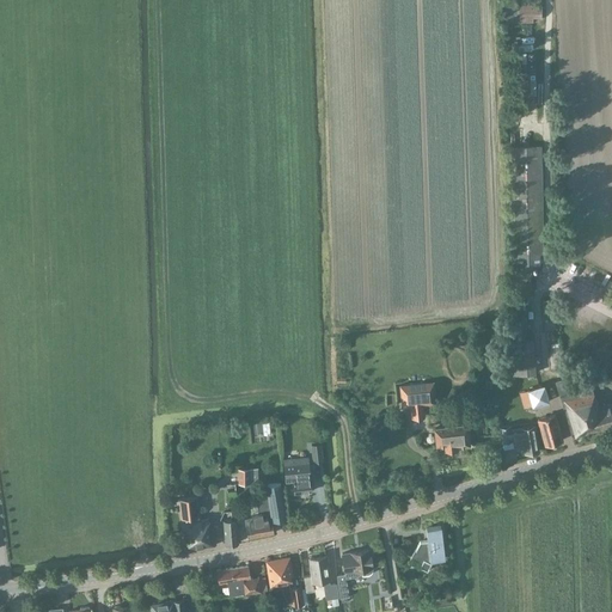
[(513,277),(514,277),(514,286),(528,286),(528,276),(532,276),(532,267),(540,267),(539,254),(543,254),(540,146),(509,147),(513,277)]
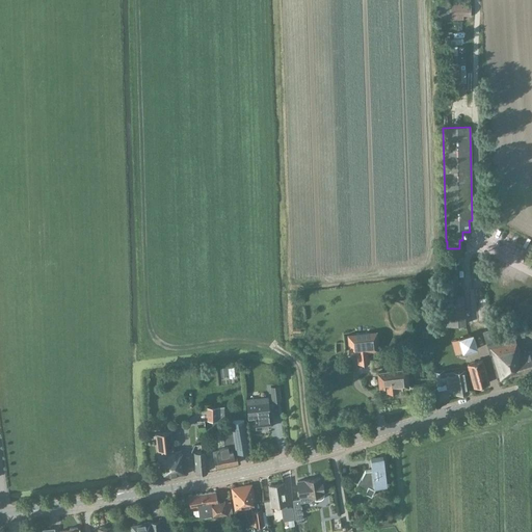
[(498,380),(531,370),(531,350),(522,354),(520,348),(517,348),(513,333),(499,337),(497,329),(491,329),(482,331),(498,380)]
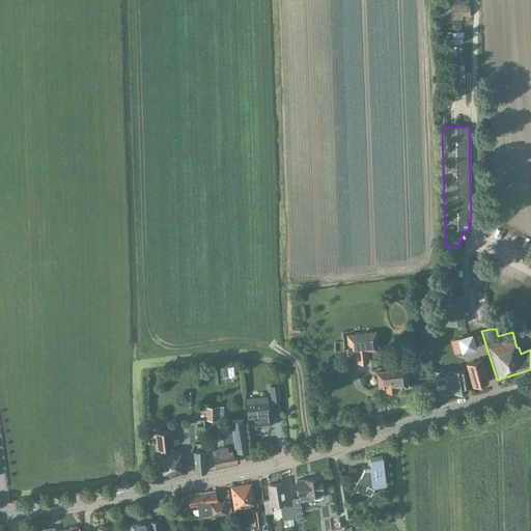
[(356,347),(357,364),(367,363),(366,347),(378,345),(375,331),(346,334),(347,341),(348,348),(356,347)]
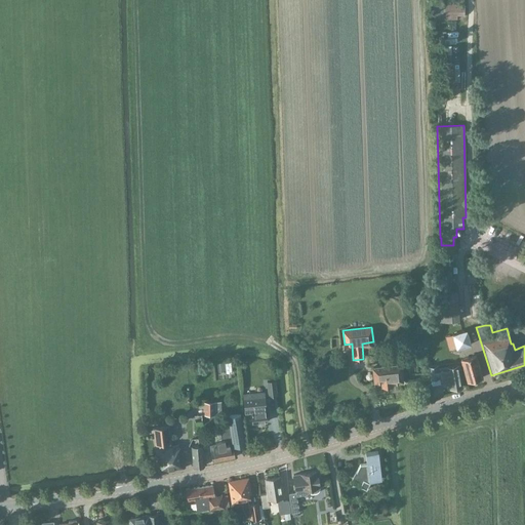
[(456,349),(472,344),(467,329),(452,333),(456,349)]
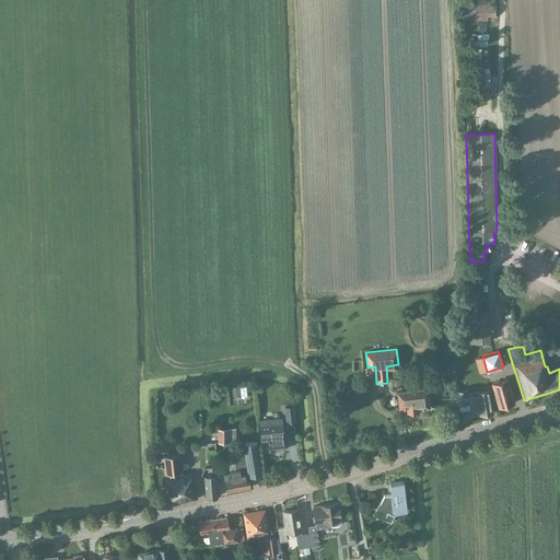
[(468,381),(481,381),(481,365),(468,365),(468,381)]
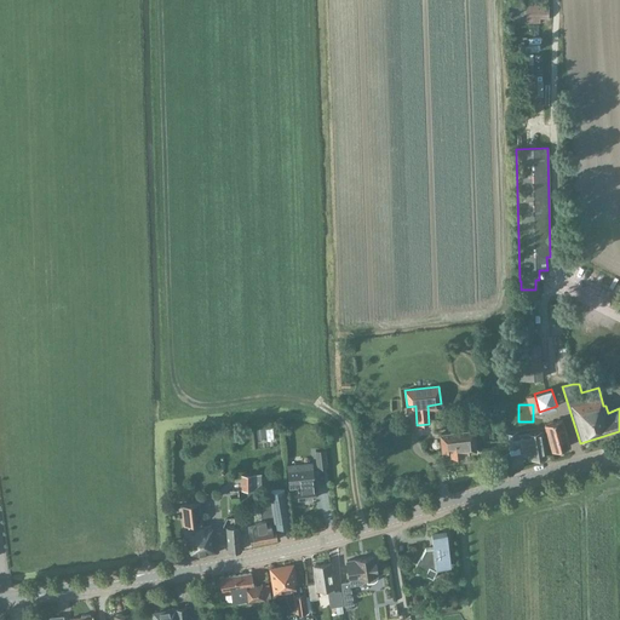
[(552,451),(569,446),(564,428),(547,432),(552,451)]
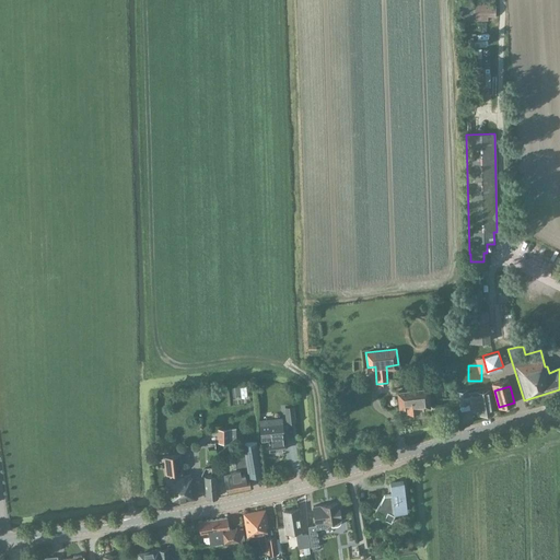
[(407,407),(408,412),(419,411),(418,409),(430,408),(428,388),(397,392),(399,408),(407,407)]
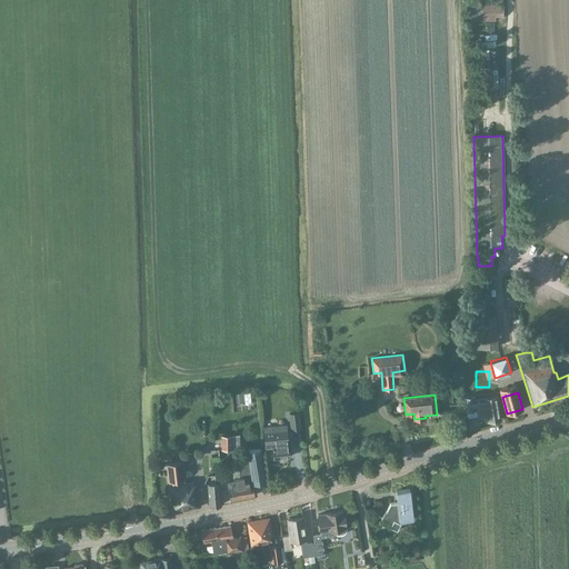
[(467,397),(469,411),(479,409),(477,396),(467,397)]
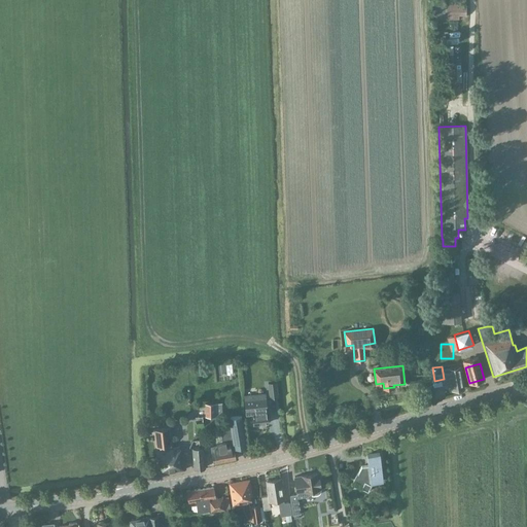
[(455,367),(452,367),(444,370),(446,382),(450,381),(452,390),(464,388),(461,372),(460,367),(455,369),(455,367)]
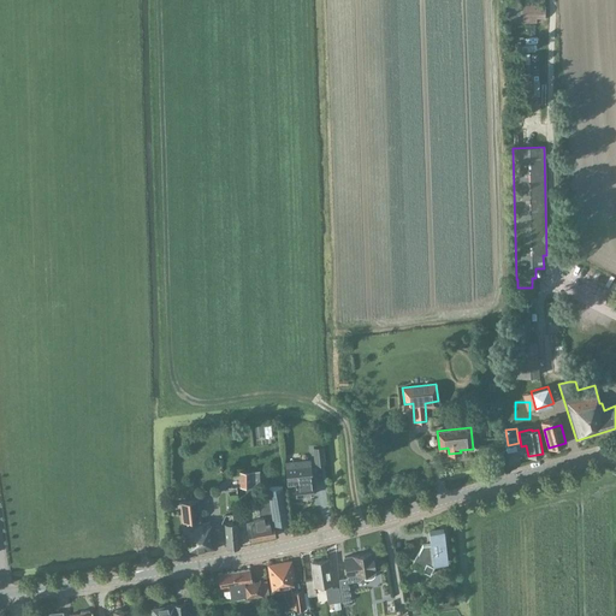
[(315,465),(325,463),(324,446),(314,448),(315,465)]
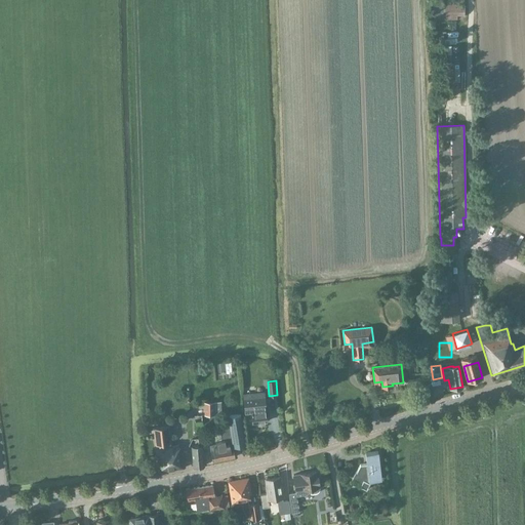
[(243,394),(244,399),(245,413),(251,413),(252,422),(267,421),(266,411),(264,392),(243,394)]
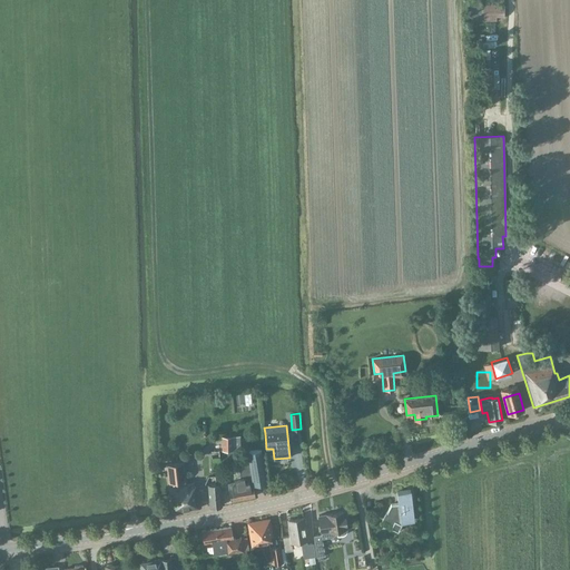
[(223,450),(241,450),(241,436),(222,436),(223,450)]
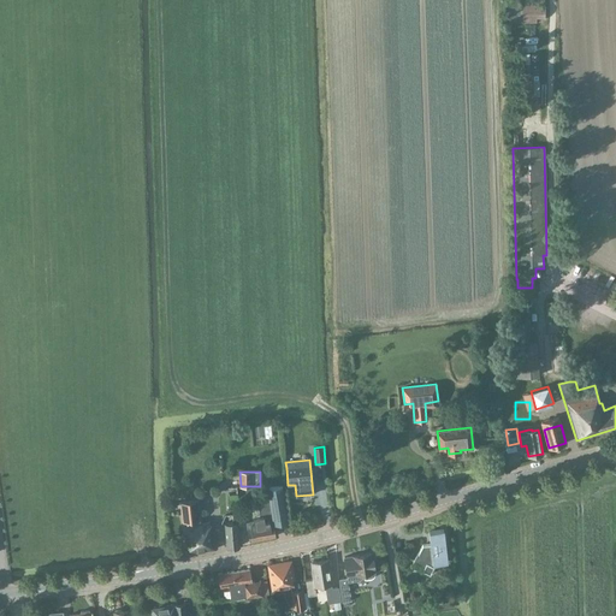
[(289,521),(283,486),(267,489),(270,501),(258,503),(260,516),(261,520),(246,522),(250,542),(276,537),(273,525),(289,521)]
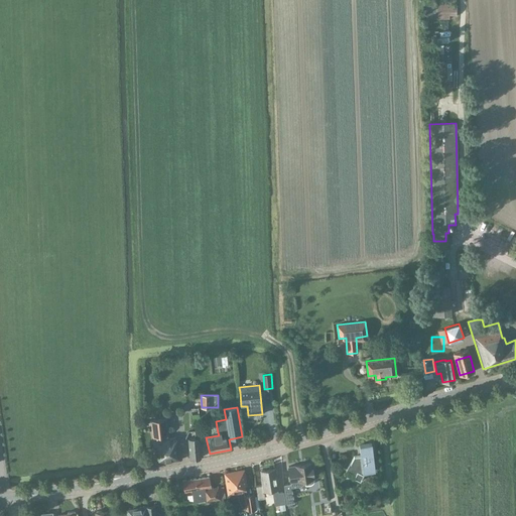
[(156,463),(180,460),(178,443),(176,443),(176,437),(168,438),(165,420),(151,422),(153,440),(156,463)]
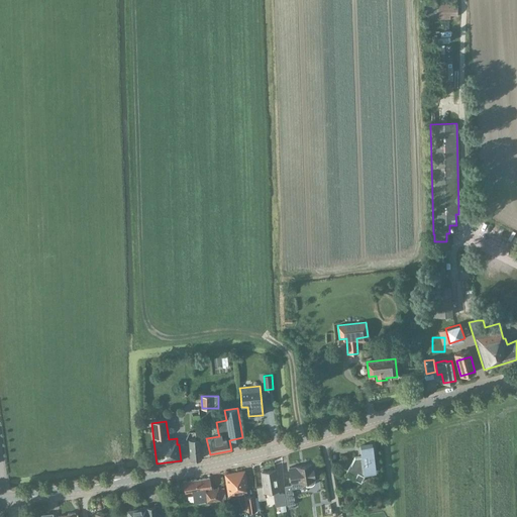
[(198,438),(198,431),(194,432),(194,438),(189,439),(191,459),(201,458),(199,438),(198,438)]
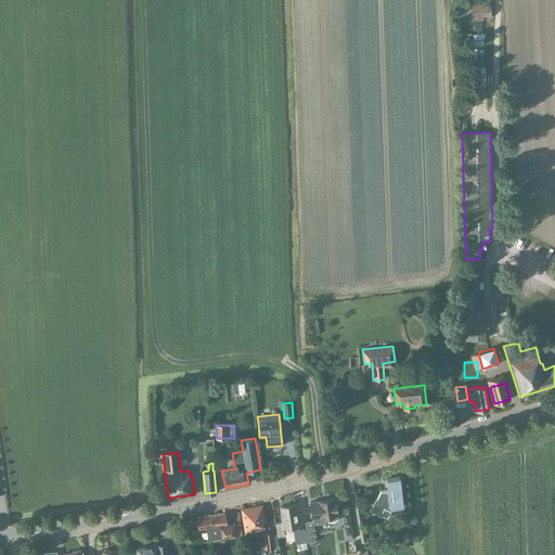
[(403,506),(400,477),(386,479),(387,488),(391,487),(391,490),(381,491),(377,498),(376,498),(372,506),(383,511),(381,514),(388,518),(391,511),(390,511),(391,507),(403,506)]
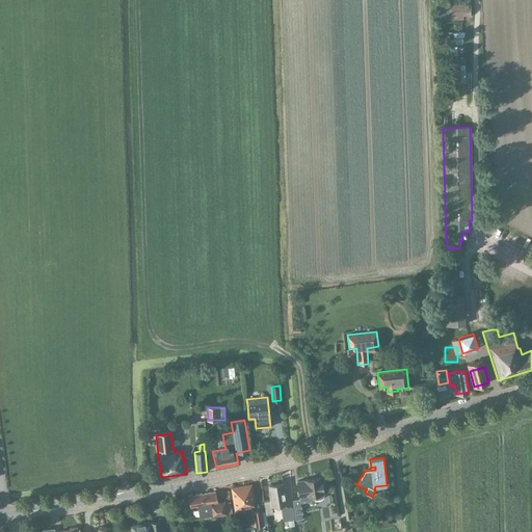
[(303,519),(301,503),(310,501),(312,500),(313,499),(316,500),(320,500),(322,499),(323,497),(323,495),(322,494),(324,494),(321,478),(297,481),(300,499),(293,500),(293,508),(295,520),(303,519)]
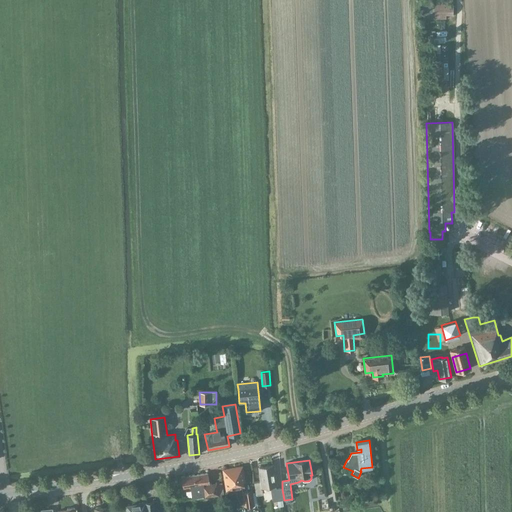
[(276,490),(275,485),(276,485),(273,465),(259,467),(261,479),(260,480),(260,481),(254,482),(256,495),(264,494),(263,487),(270,486),(273,501),(277,501),(283,500),(281,489),(276,490)]
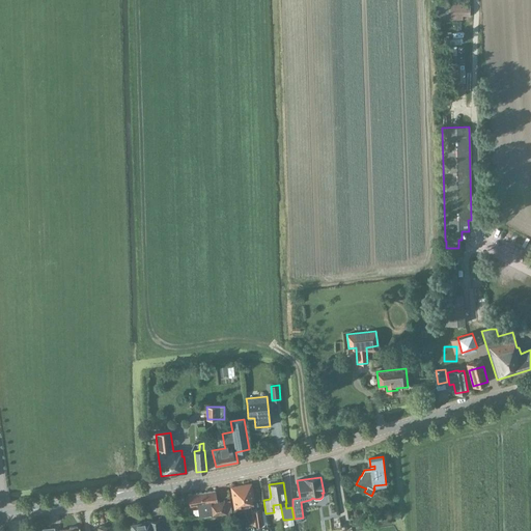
[(252,500),(254,499),(251,483),(231,487),(234,509),(253,506),(252,500)]
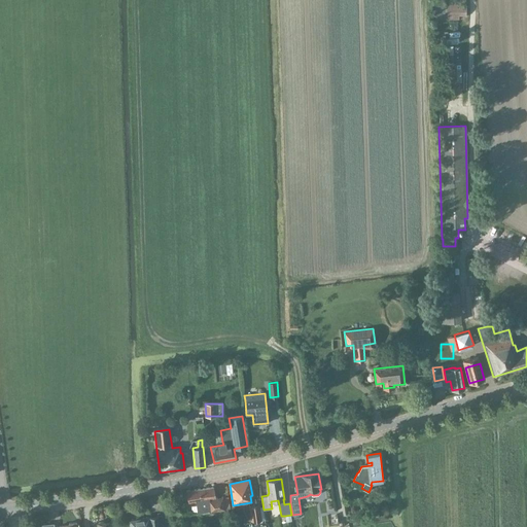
[(210,512),(224,510),(230,508),(227,496),(216,498),(214,487),(186,491),(188,501),(196,500),(198,513),(210,511),(210,512)]
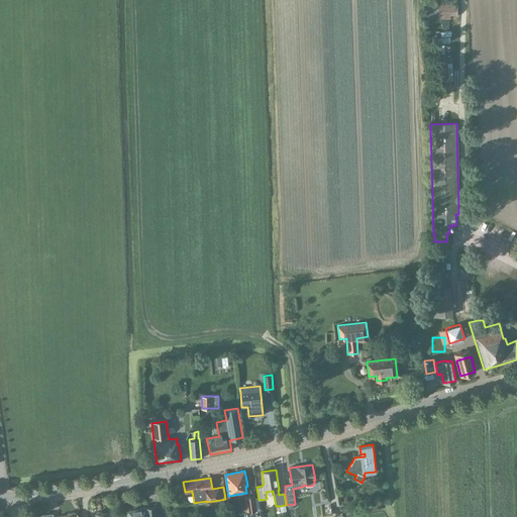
[(246,511),(256,510),(254,495),(244,496),(246,511)]
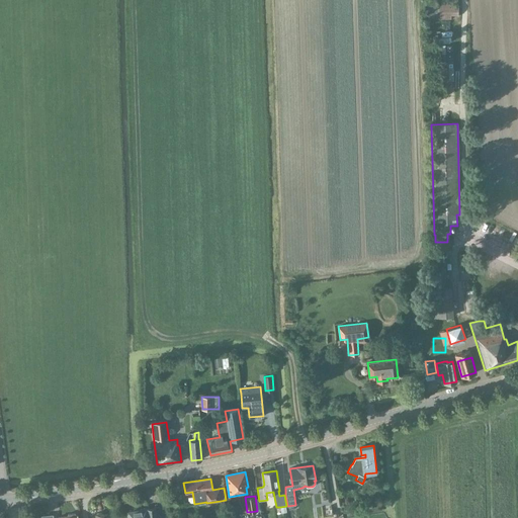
[(77,517),(77,515),(76,509),(70,510),(69,508),(58,509),(59,517),(58,517),(77,517)]
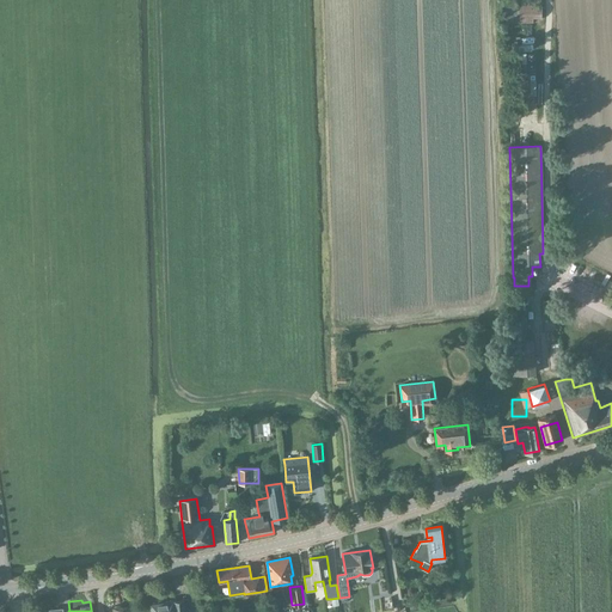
[(184,611),(183,600),(173,600),(151,604),(151,611),(184,611)]
